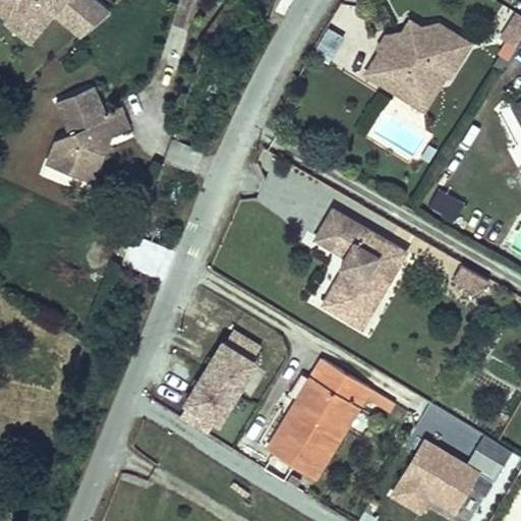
[(99,0),(0,0),(0,15),(32,43),(54,16),(78,37),(106,6),(99,0)]
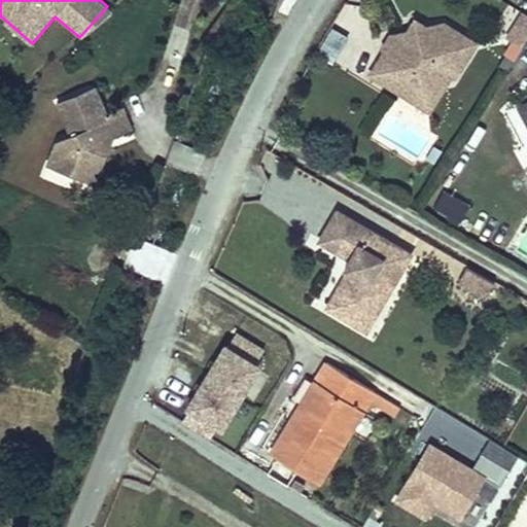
[(526,16),(519,11),(503,37),(517,46),(526,30),(526,16)]
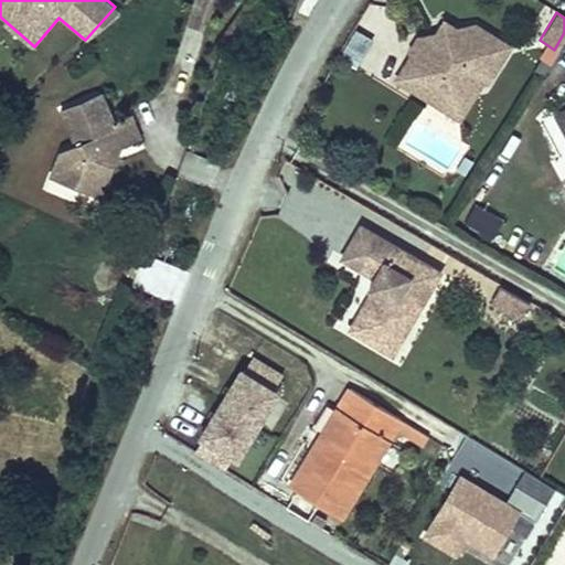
[(441,21),(434,33),(441,40),(449,38),(455,29),(441,21)]
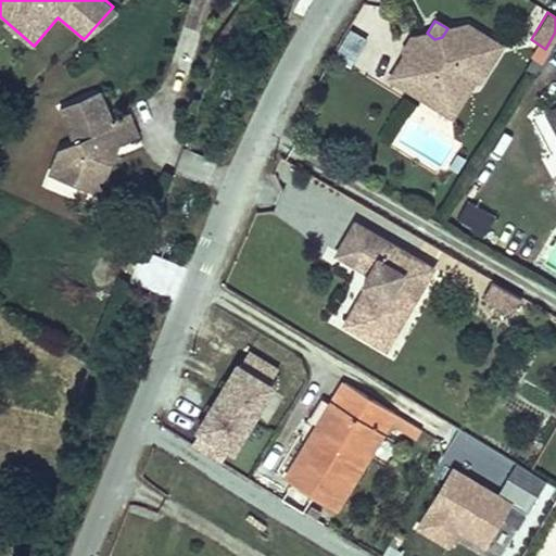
[(388,78),(419,98),(428,85),(445,96),(464,92),(474,78),(478,80),(500,46),(465,25),(447,28),(442,37),(434,39),(427,33),(408,37),(401,49),(403,52),(388,78)]
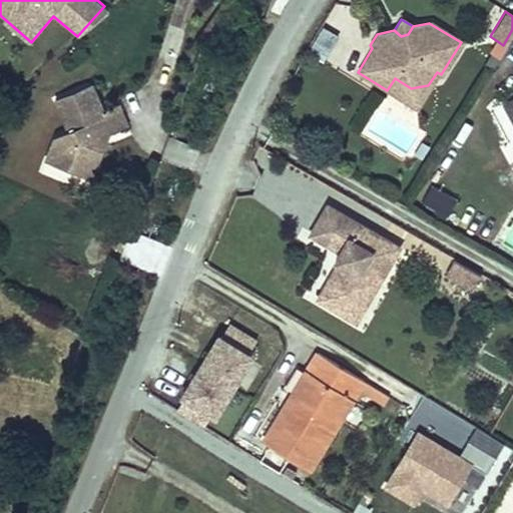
[(308,50),(326,59),(339,36),(321,26),(308,50)]
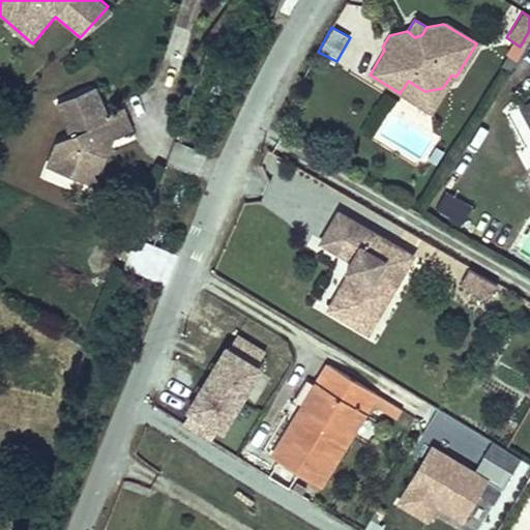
[(408,81),(400,93),(429,111),(442,88),(424,91),(408,81)]
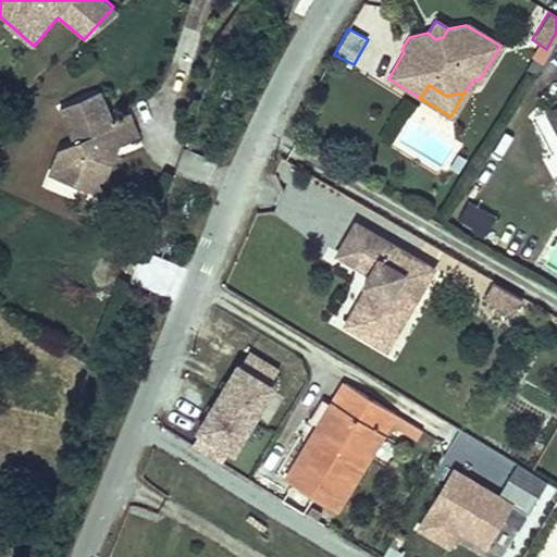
[(49,174),(88,192),(102,196),(122,148),(141,137),(131,114),(115,121),(102,91),(58,111),(72,144),(59,149),(49,174)]
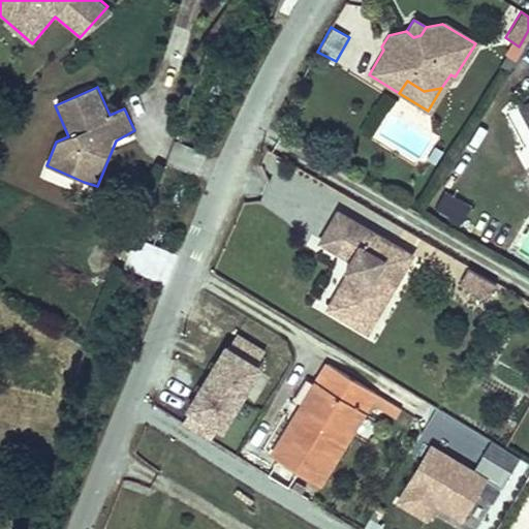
[(528,101),(520,106),(528,124),(528,101)]
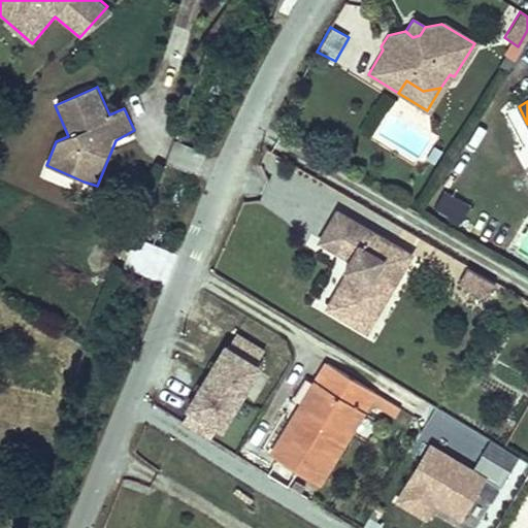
[(461,224),(471,202),(443,188),(433,209),(461,224)]
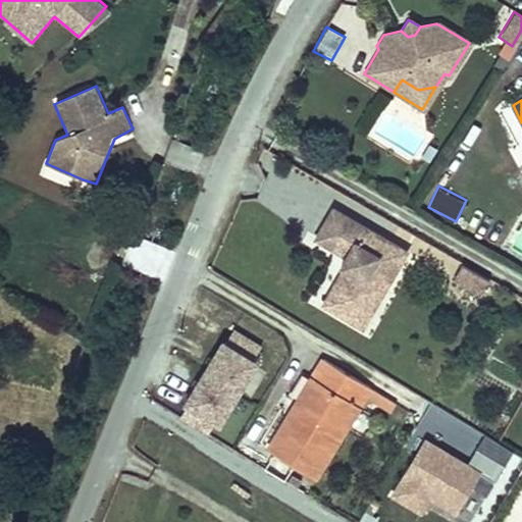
[(351,257),(323,304),(346,317),(361,292),(379,303),(409,252),(334,207),(317,238),(351,257)]
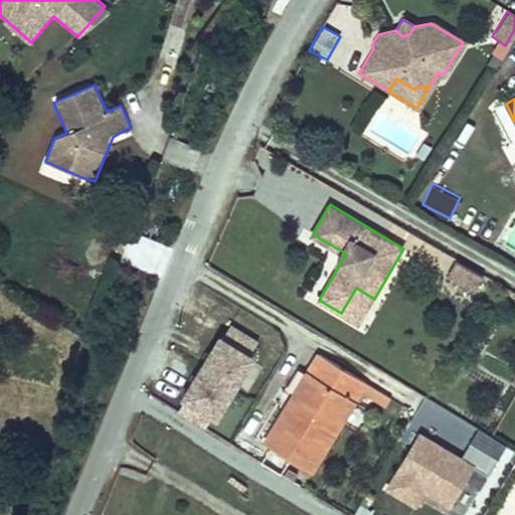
[(484,276),(456,260),(447,276),(475,292),(484,276)]
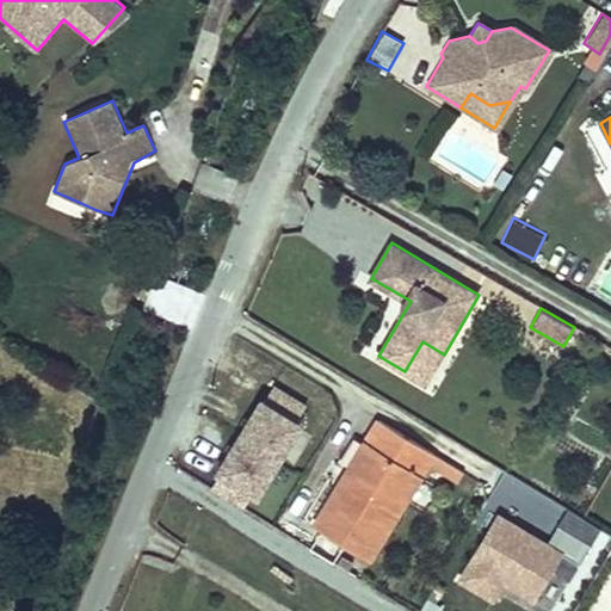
[(444,355),(423,341),(405,371),(426,384),(444,355)]
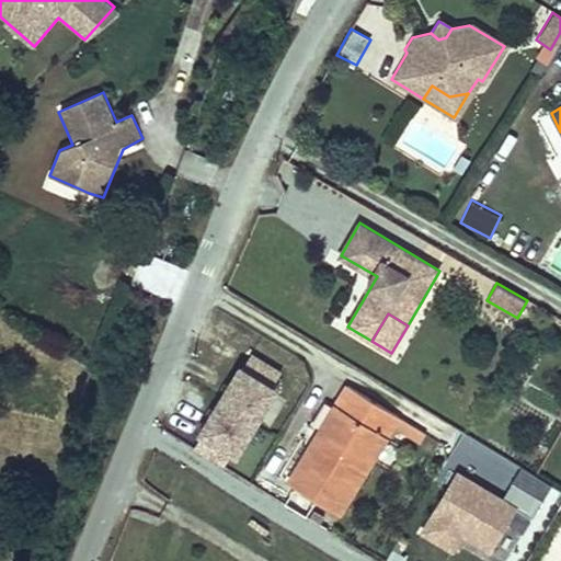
[(202,433),(195,444),(231,467),(282,386),(276,382),(286,367),(253,346),(244,361),(241,358),(196,430),(202,433)]
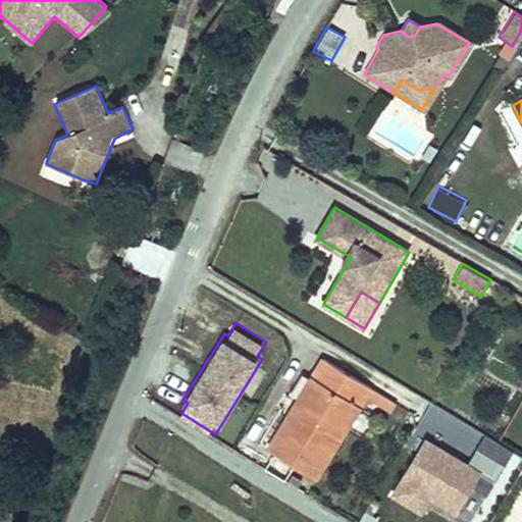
[(323,361),(296,402),(304,407),(330,365),(323,361)]
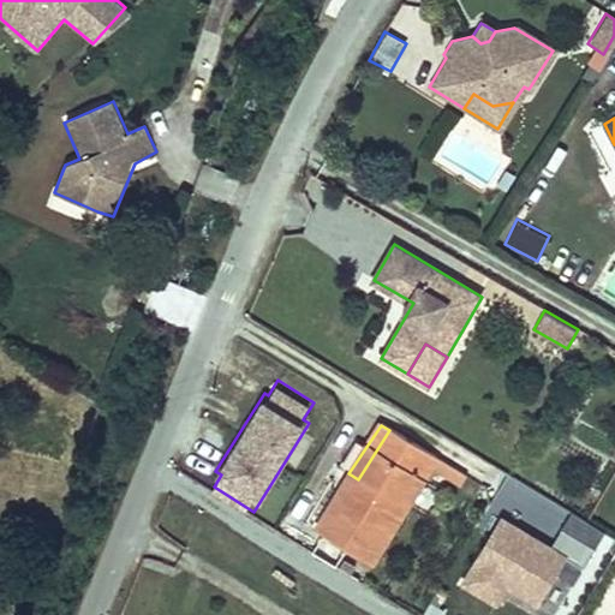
[(358,479),(348,473),(314,529),(368,565),(406,505),(400,500),(415,478),(421,482),(435,460),(389,430),(358,479)]
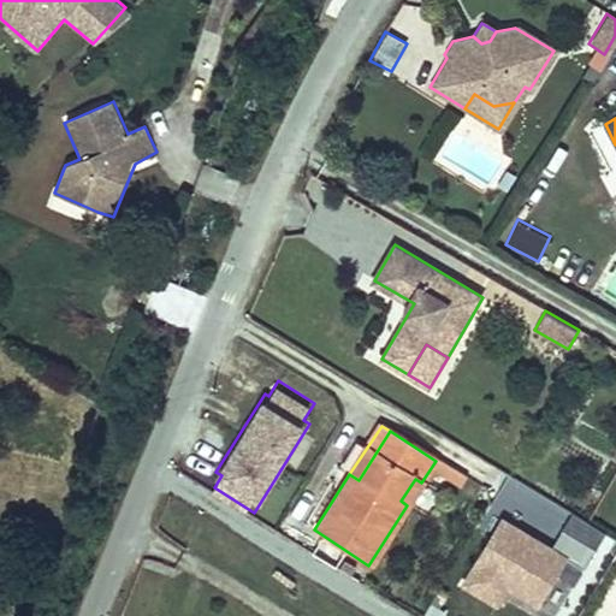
[(443,461),(436,474),(460,487),(467,474),(443,461)]
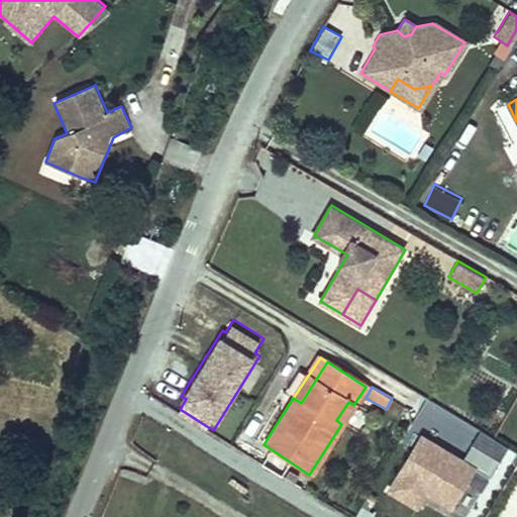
[(336,420),(341,424),(353,405),(348,402),(336,420)]
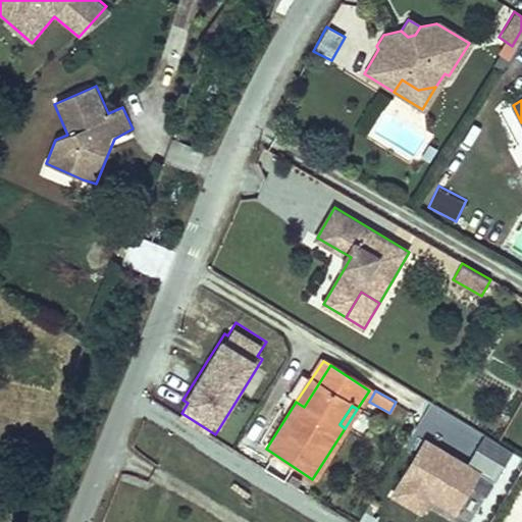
[(426,430),(386,492),(420,513),(430,497),(457,513),(485,467),(426,430)]
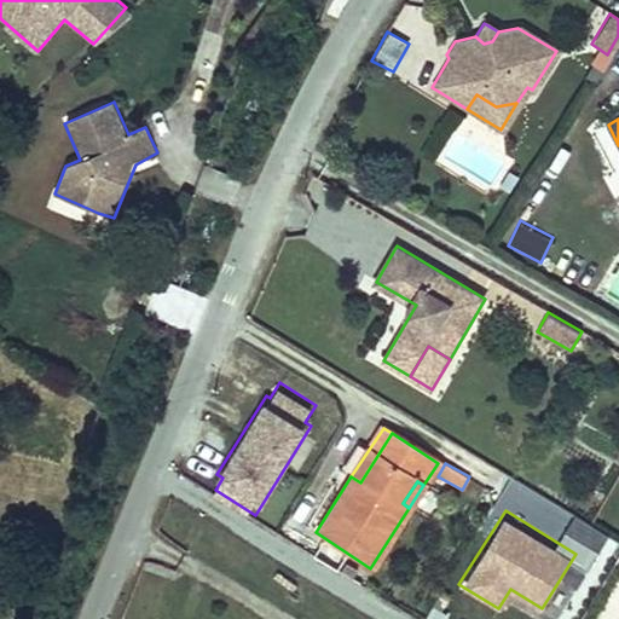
[(549,618),(561,618),(567,611),(554,602),(545,617),(549,618)]
